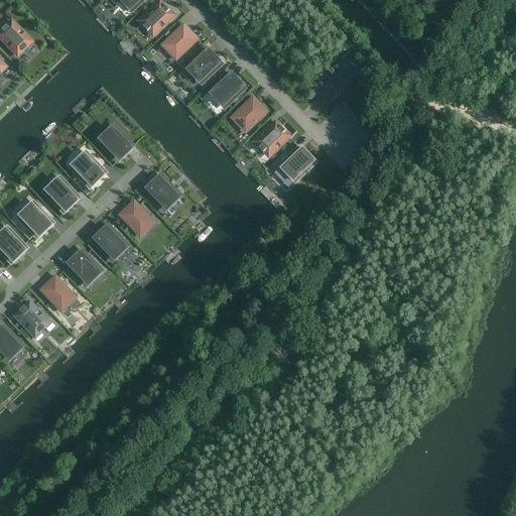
[(122,0),(132,10),(142,0),(122,0)]
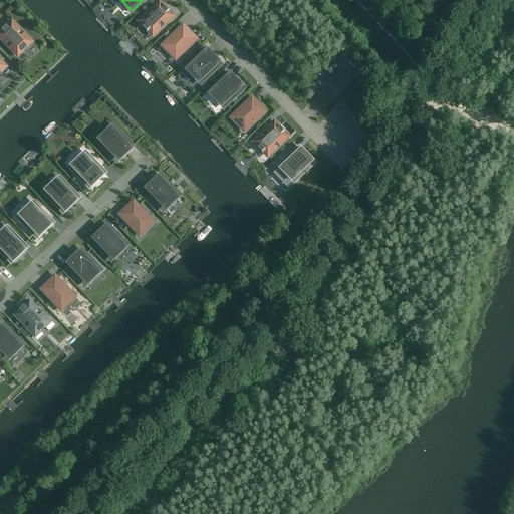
[(144,26),(143,27),(147,32),(149,30),(154,35),(173,17),(168,12),(169,11),(165,6),(164,7),(159,2),(140,21),(144,26)]
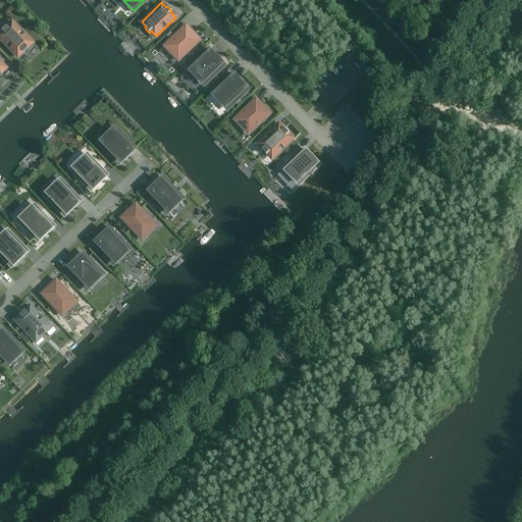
[(13,22),(8,28),(6,27),(2,31),(3,32),(0,35),(0,38),(17,56),(22,51),(23,53),(29,48),(27,47),(32,42),(13,22)]
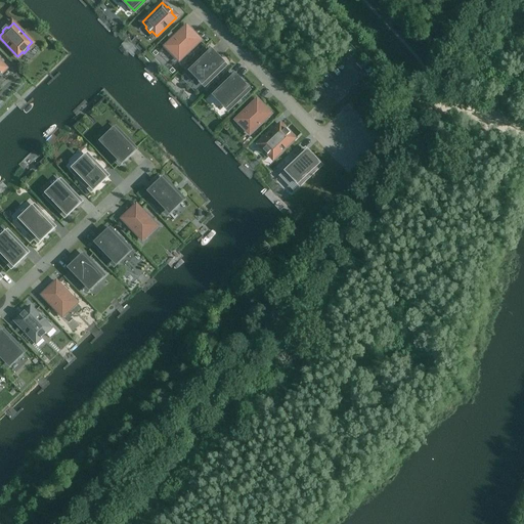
[(186,26),(180,32),(182,34),(178,38),(176,36),(168,44),(182,58),(201,41),(186,26)]
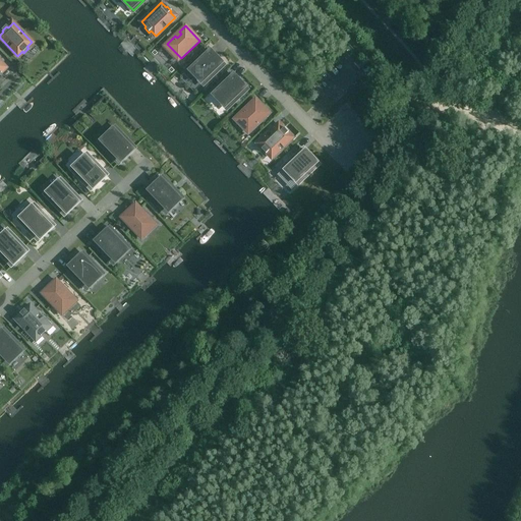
[(209,50),(189,69),(204,83),(223,65),(209,50)]
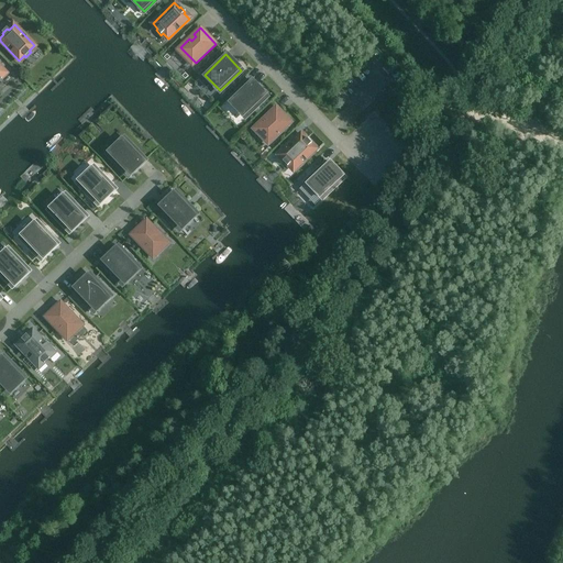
[(251,80),(230,101),(245,117),(266,97),(251,80)]
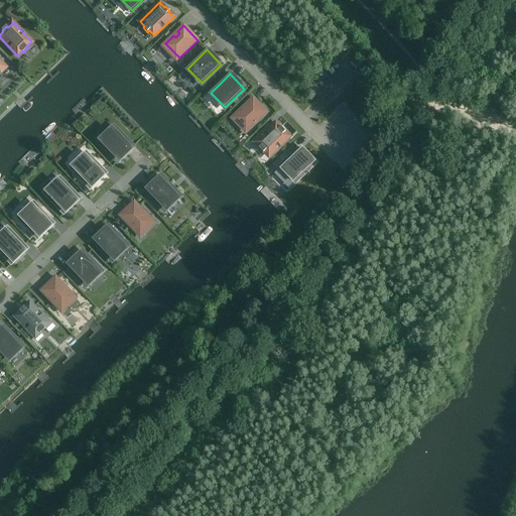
[(253,98),(247,104),(249,106),(245,110),(243,108),(235,116),(249,130),(267,113),(253,98)]
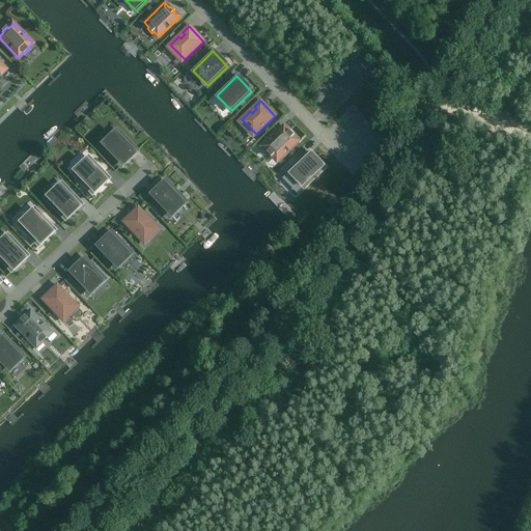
[(268,151),(267,152),(271,158),(273,156),(277,161),(298,142),(292,137),(294,136),(289,131),(288,132),(283,127),(263,146),(268,151)]
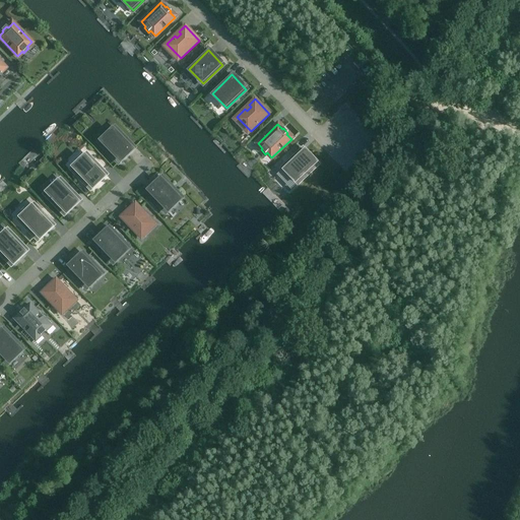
[(134,148),(115,129),(101,143),(119,163),(134,148)]
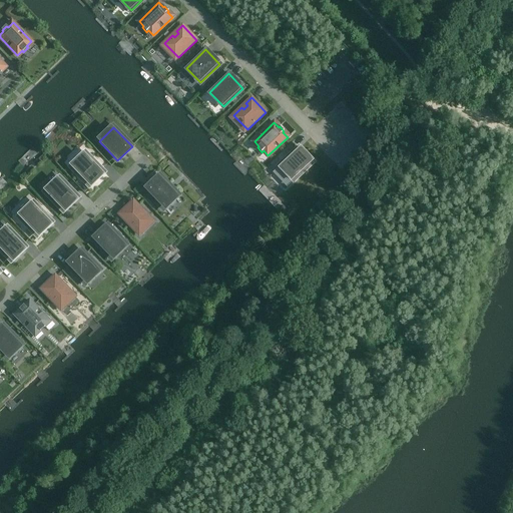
[(300,147),(280,166),(294,180),(314,161),(300,147)]
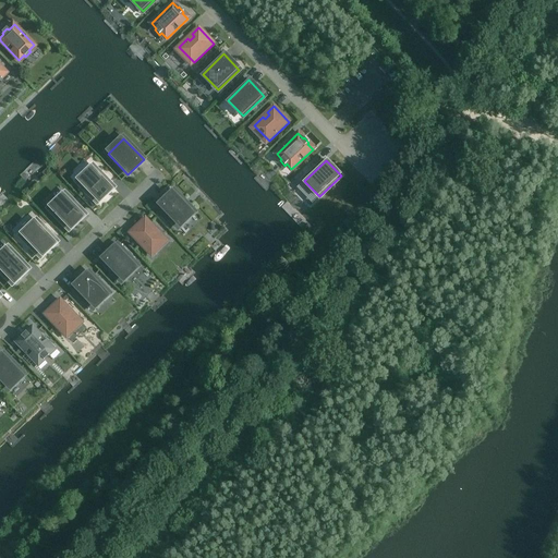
[(94,167),(77,182),(98,204),(113,189),(94,167)]
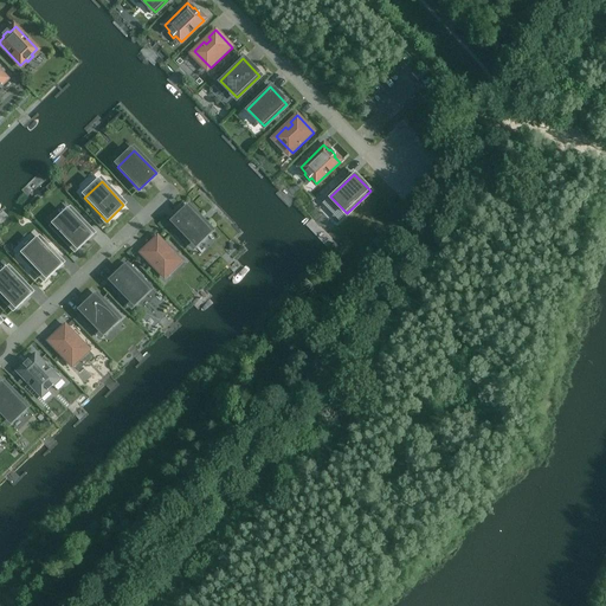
[(172,224),(193,247),(211,231),(188,207),(172,224)]
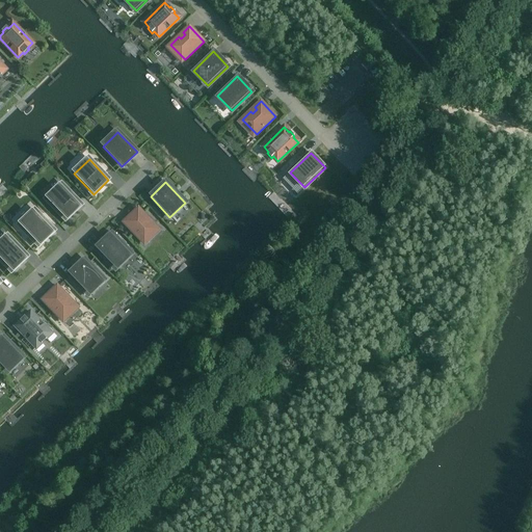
[(62,185),(47,200),(67,219),(81,206),(62,185)]
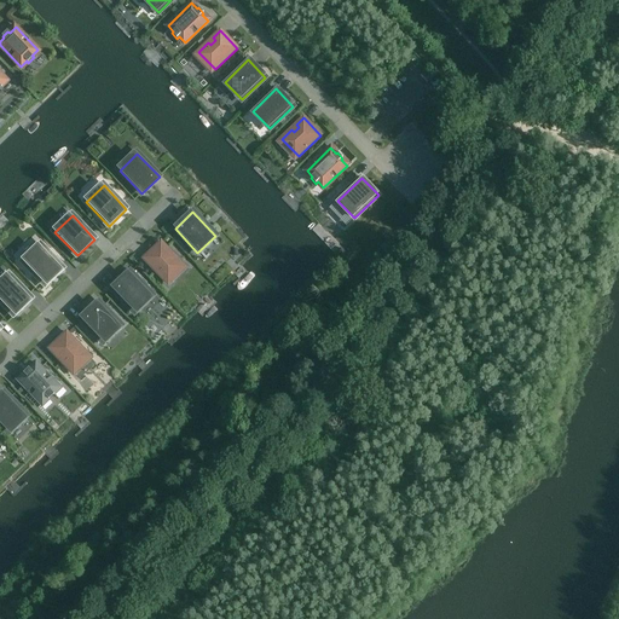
[(157,223),(148,233),(154,239),(163,229),(157,223)]
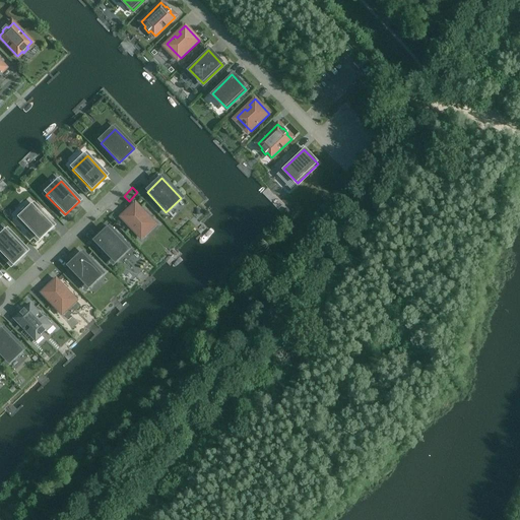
[(121,217),(127,223),(129,222),(132,226),(131,228),(138,237),(153,222),(135,203),(121,217)]
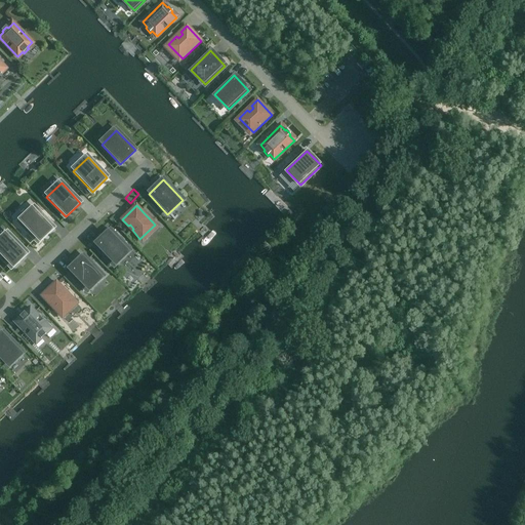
[(35,208),(19,223),(39,242),(53,229),(35,208)]
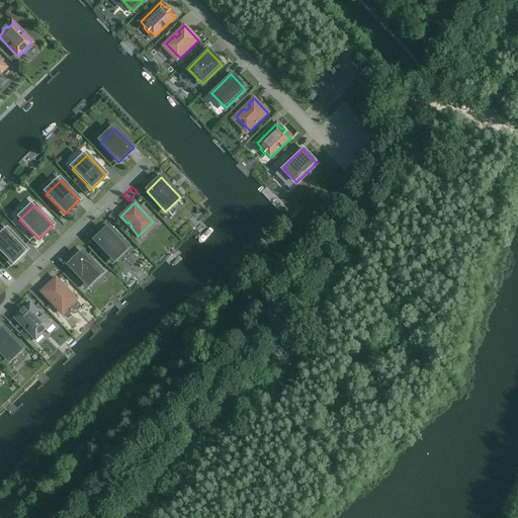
[(94,242),(112,261),(127,247),(108,228),(94,242)]
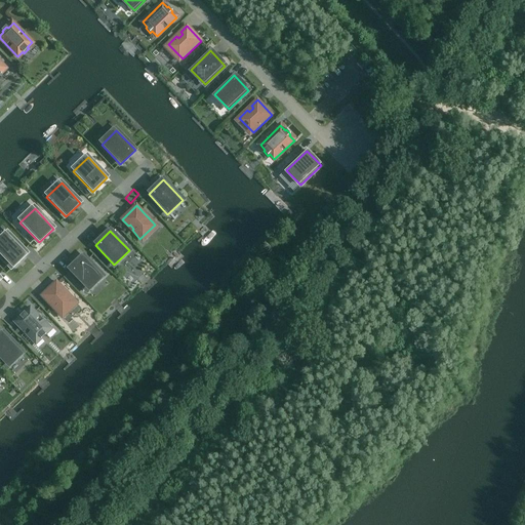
[(7,234),(0,240),(0,255),(12,268),(27,253),(7,234)]
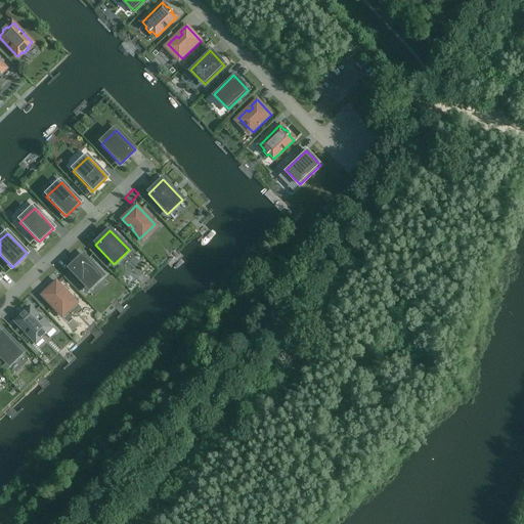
[(69,270),(87,290),(102,275),(83,256),(69,270)]
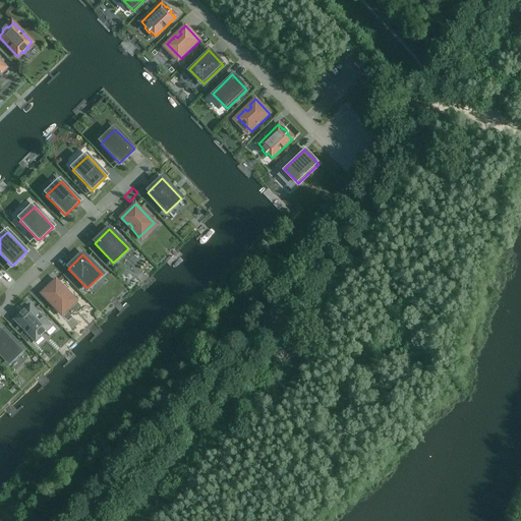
[(56,280),(42,294),(48,300),(50,298),(54,302),(52,304),(59,312),(74,298),(56,280)]
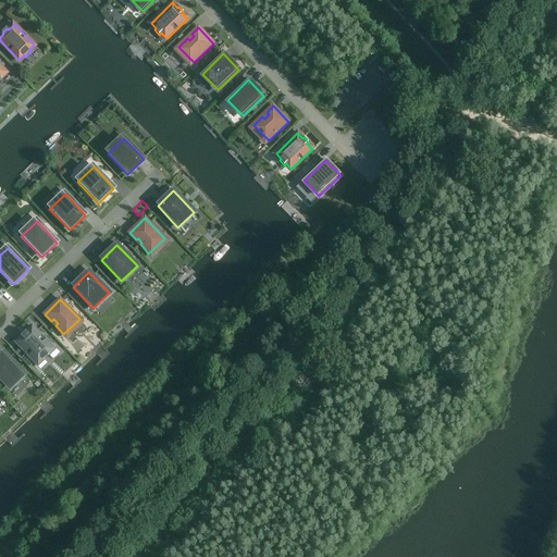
[(44,358),(45,360),(49,355),(48,354),(53,348),(33,327),(27,333),(26,331),(22,336),(23,337),(17,343),(38,363),(44,358)]
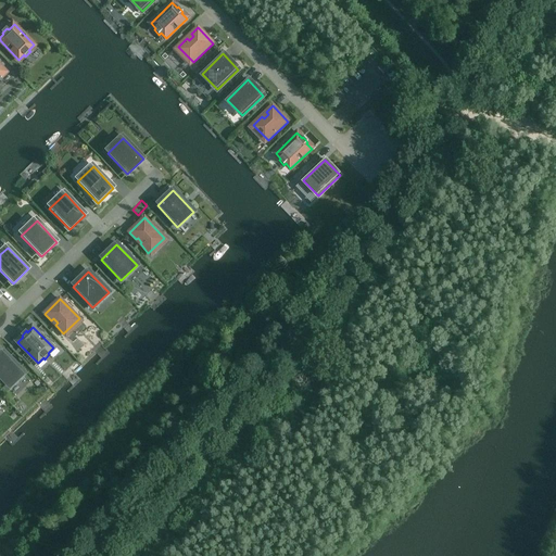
[(0,355),(0,380),(8,389),(24,374),(3,353),(0,355)]
